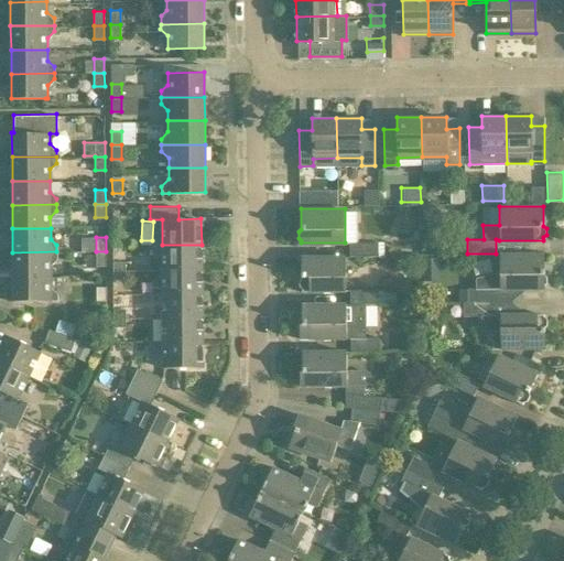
[(378,256),(378,241),(349,241),(349,256),(378,256)]
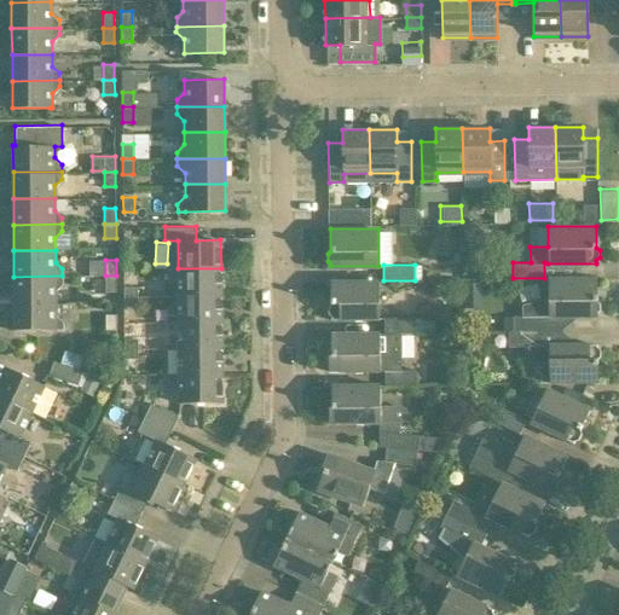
[(178,295),(221,295),(221,268),(178,268),(168,268),(168,280),(178,280),(178,295)]
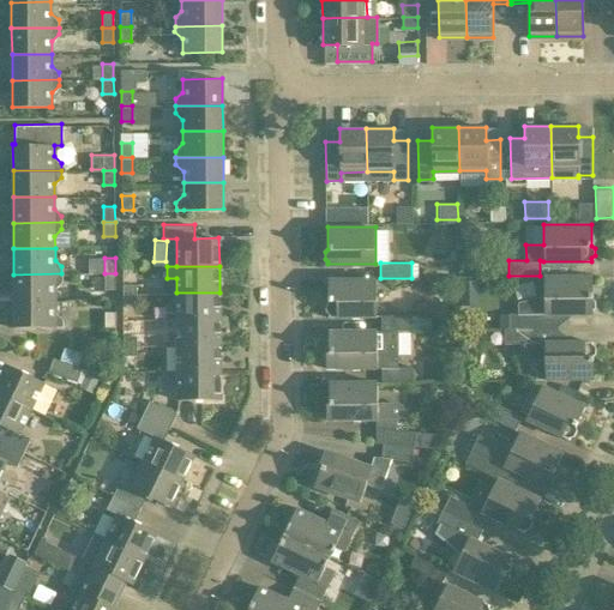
[(61,273),(13,275),(14,300),(55,300),(55,288),(62,281),(61,273)]
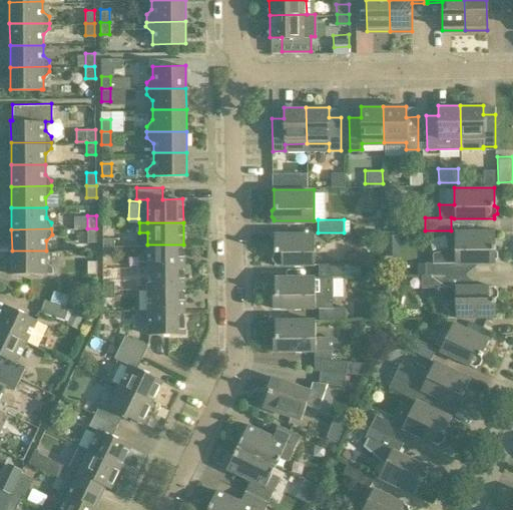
[(87,241),(96,240),(96,228),(87,228),(87,241)]
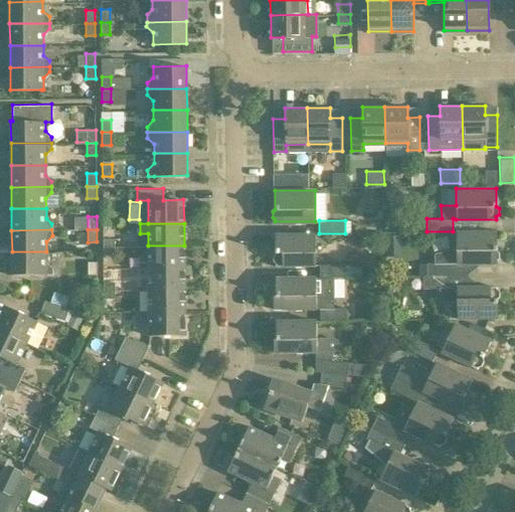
[(434,262),(426,262),(426,275),(466,275),(466,263),(497,263),(497,260),(499,258),(499,251),(497,249),(496,231),(456,231),(457,246),(434,252),(434,262)]
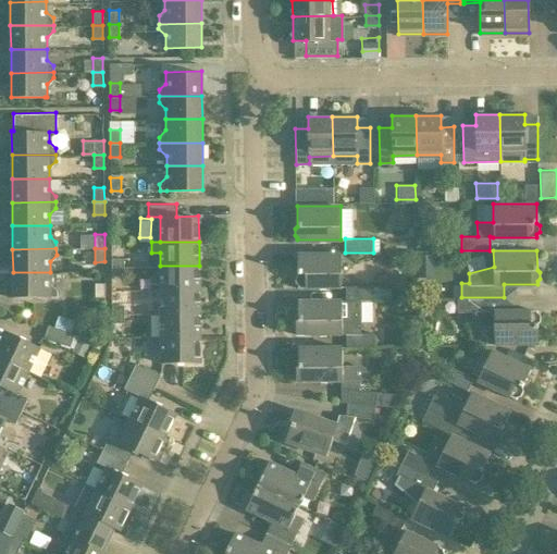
[(295,282),(298,284),(298,286),(342,286),(341,253),(297,253),(297,273),(295,275),(295,282)]
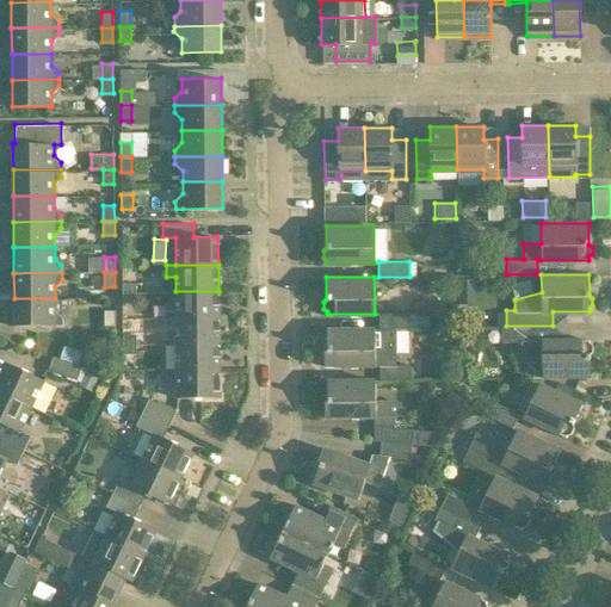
[(135,282),(122,282),(122,291),(135,291),(135,282)]
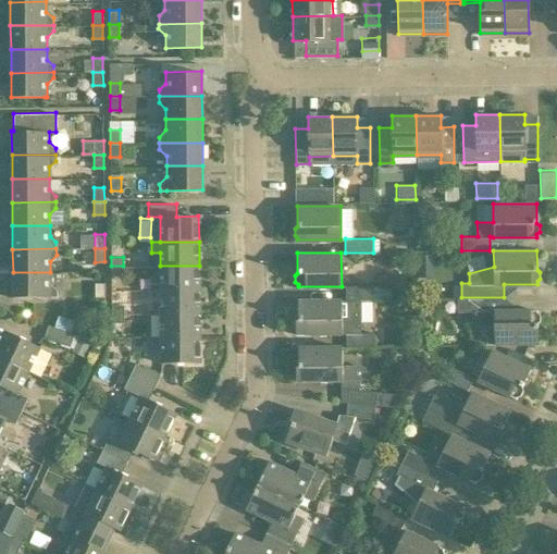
[(111,275),(123,274),(123,266),(111,266),(111,275)]
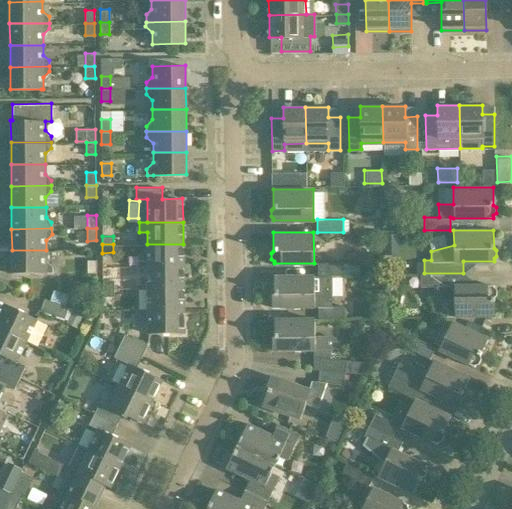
[(147,266),(183,265),(183,244),(147,244),(147,266)]
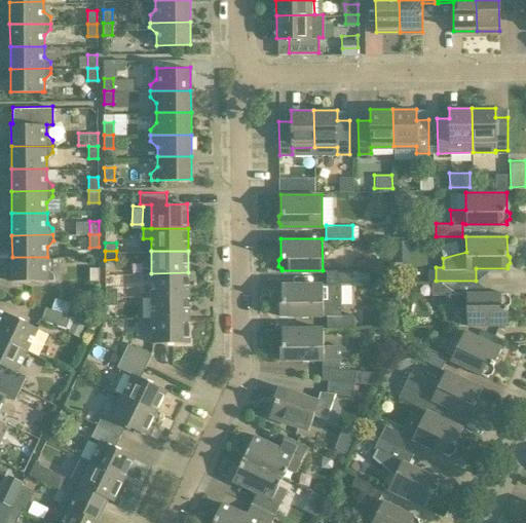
[(53,273),(47,267),(47,257),(12,257),(12,279),(47,279),(53,279),(53,273)]
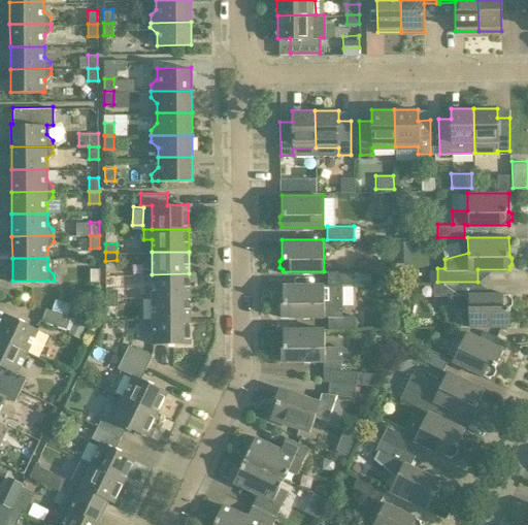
[(99,281),(99,267),(90,267),(90,281),(99,281)]
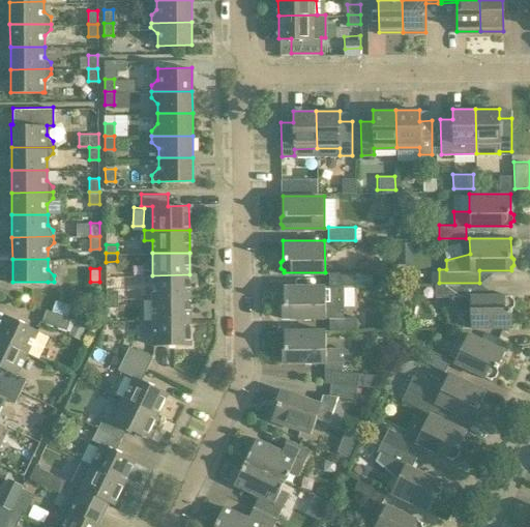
[(355,285),(355,284),(370,284),(370,272),(355,272),(355,271),(328,271),(328,285),(343,285),(355,285)]
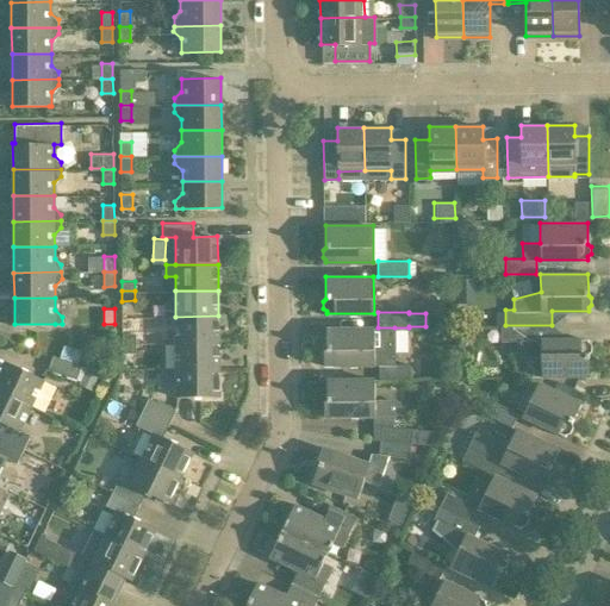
[(175,342),(218,342),(218,316),(175,317),(175,342)]
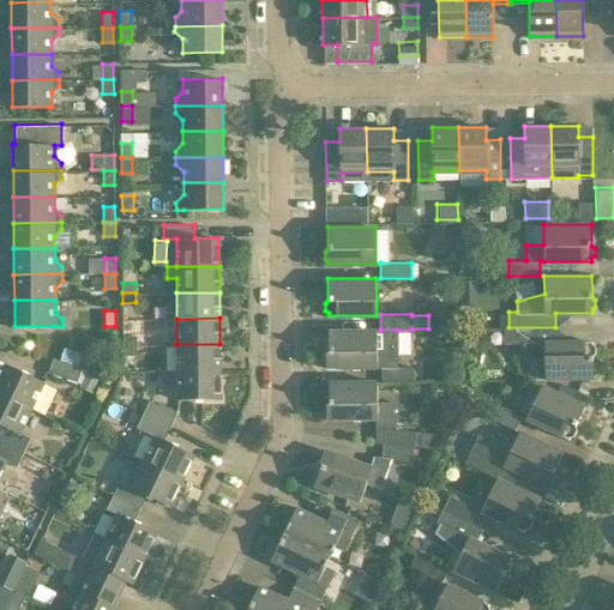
[(596,366),(593,363),(593,340),(540,342),(540,327),(509,327),(509,343),(523,343),(523,356),(527,360),(545,360),(545,378),(593,378),(593,375),(596,372),(596,366)]
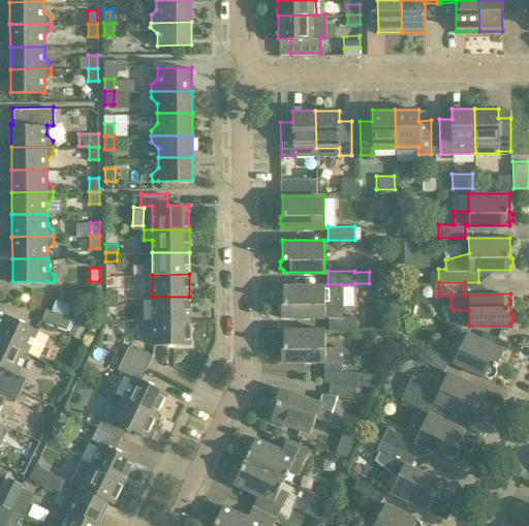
[(281,312),(283,314),(283,316),(329,316),(329,329),(355,329),(355,315),(343,315),(342,284),(328,284),(283,284),(283,304),(280,306),(281,312)]
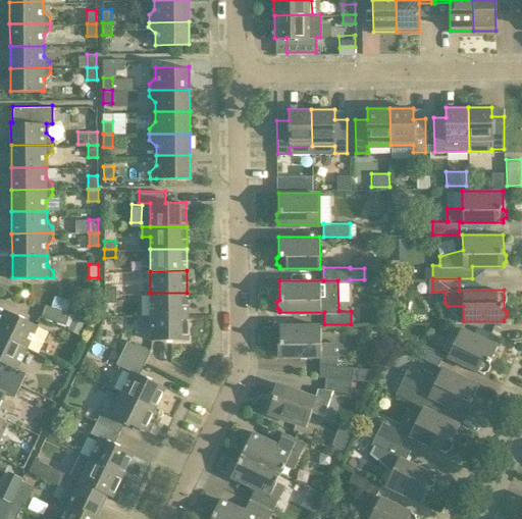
[(116,284),(104,284),(105,294),(116,293),(116,284)]
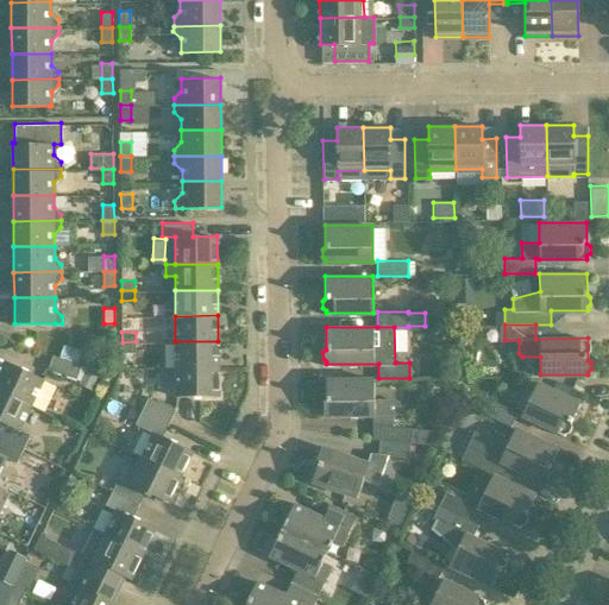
[(123,352),(136,352),(136,341),(123,342),(123,352)]
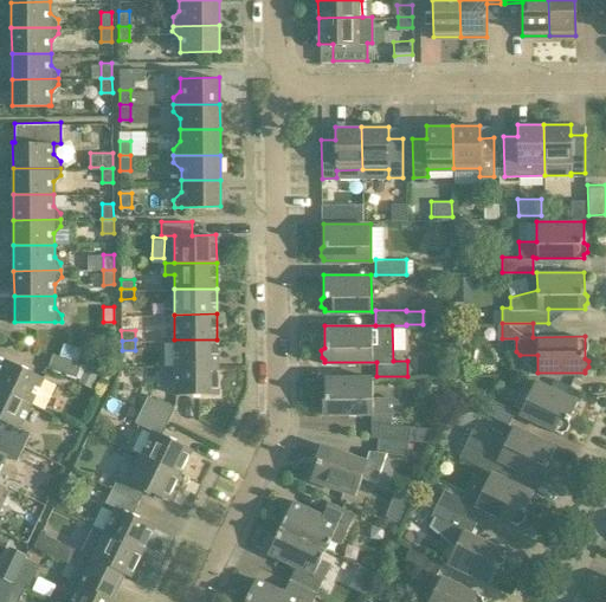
[(175,366),(217,364),(217,340),(174,340),(175,366)]
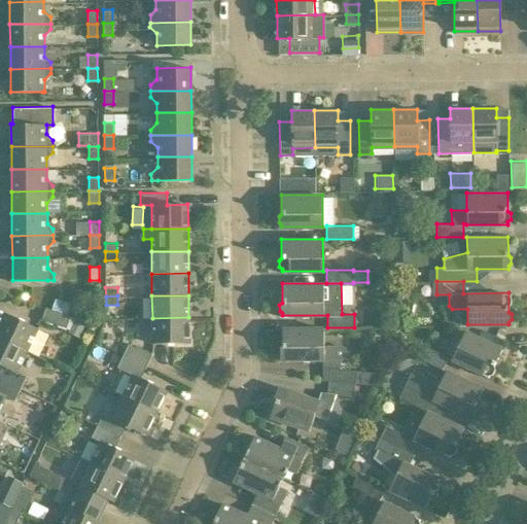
[(70,315),(44,307),(40,319),(66,327),(70,315)]
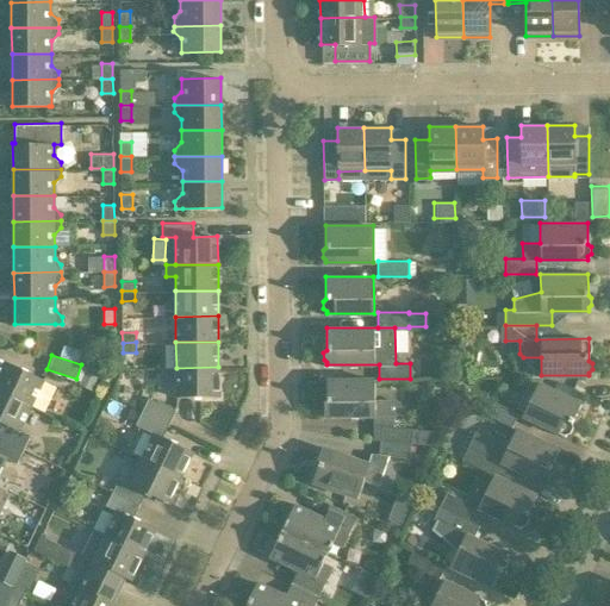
[(55,387),(43,380),(43,379),(5,361),(0,369),(0,389),(31,405),(31,404),(44,411),(55,387)]
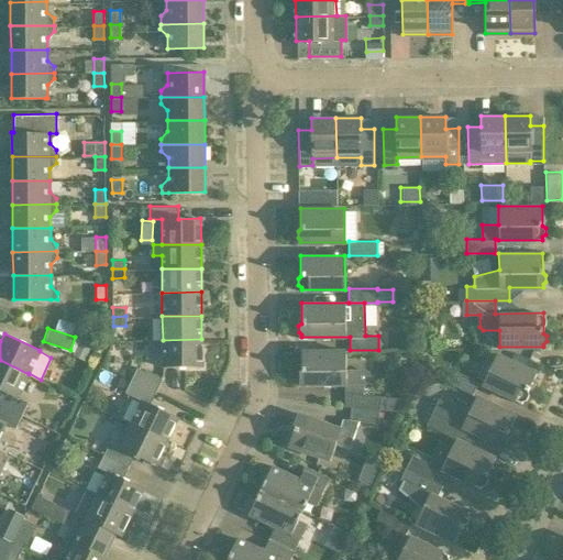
[(163,365),(202,365),(201,339),(163,340),(163,365)]
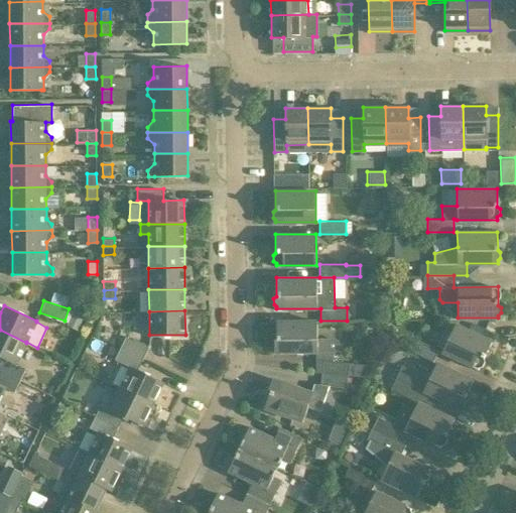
[(73,311),(67,324),(78,329),(83,316),(73,311)]
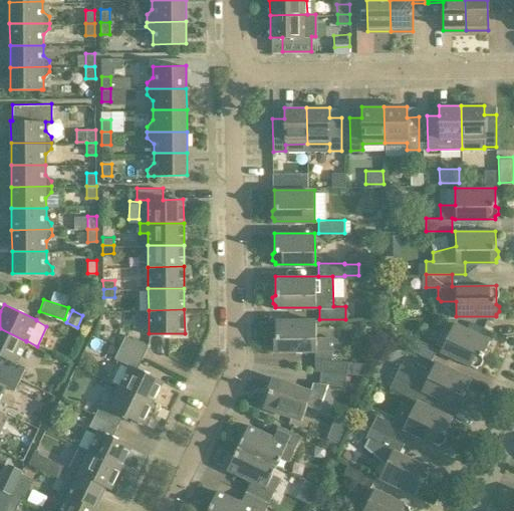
[(273,346),(275,348),(275,350),(314,350),(314,369),(346,373),(348,360),(331,358),(332,350),(336,348),(337,345),(337,341),(336,337),(332,335),(315,336),(315,319),(275,319),(275,338),(273,340),(273,346)]
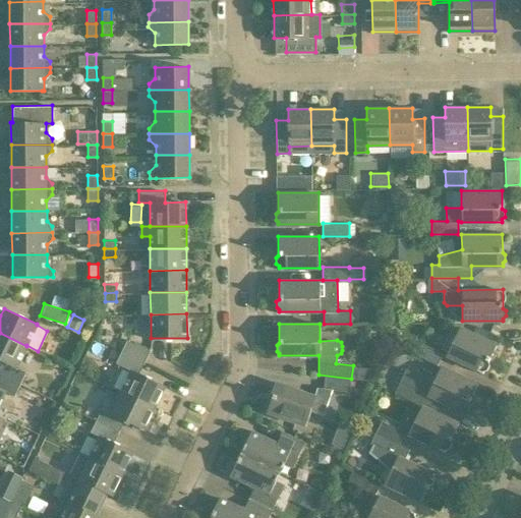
[(482,372),(483,370),(486,369),(489,364),(488,361),(497,344),(460,327),(446,355),(482,372)]
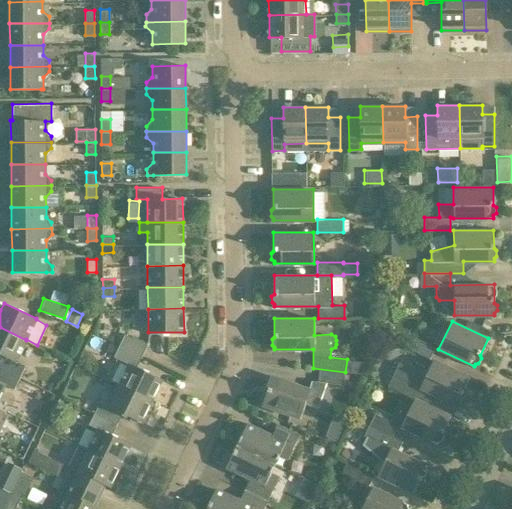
[(0,358),(0,367),(19,376),(25,365),(16,360),(26,340),(0,327),(0,353),(2,354),(0,358)]
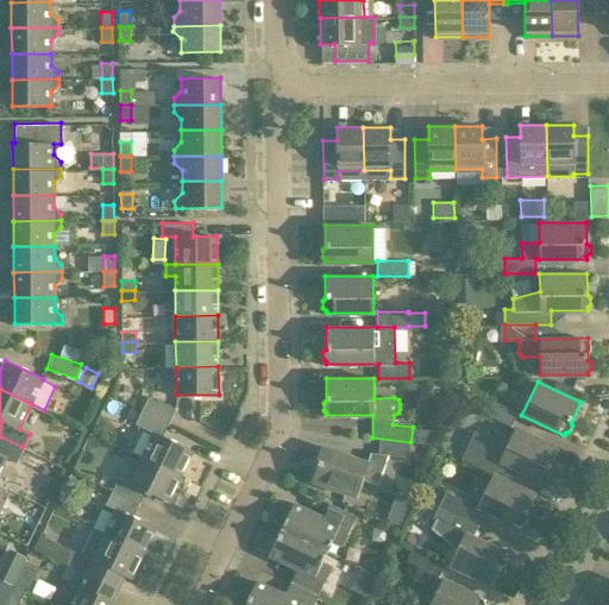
[(143,405),(170,418),(175,408),(148,395),(143,405)]
